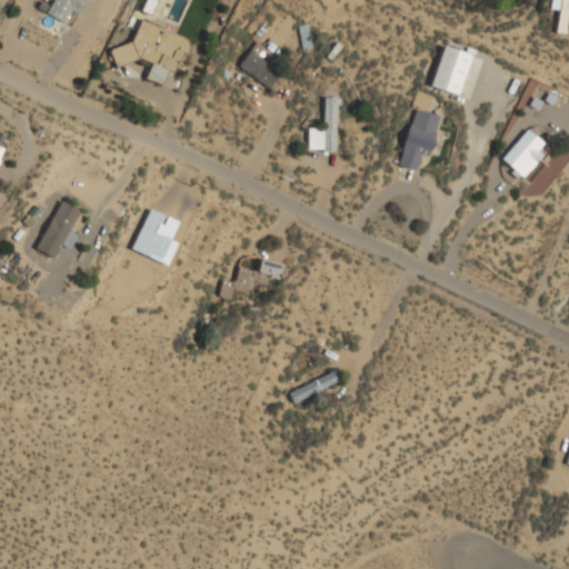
[(85,1),(82,0),(52,0),(46,15),(71,27),(85,1)]
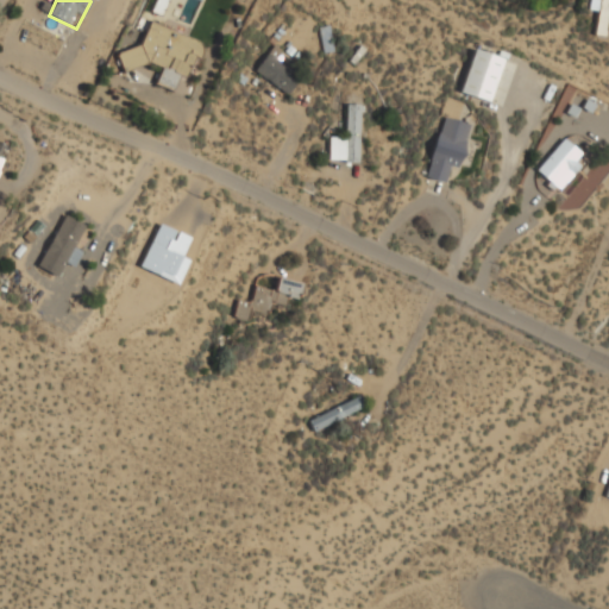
[(608,0),(591,0),(591,10),(598,10),(596,36),(608,37),(608,0)]
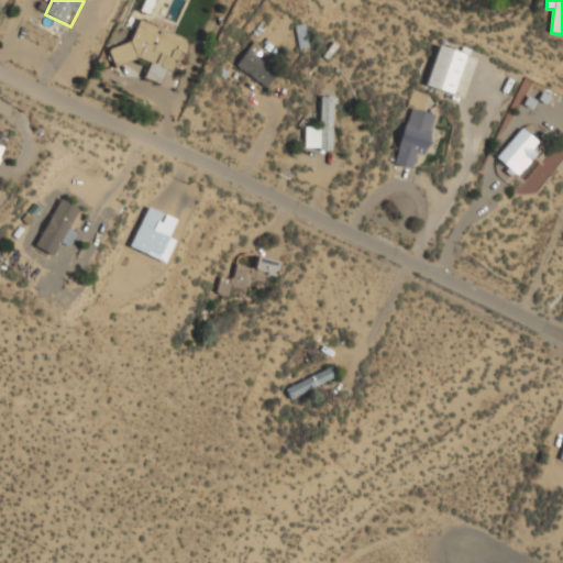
[(159,84),(164,73),(175,69),(187,40),(139,21),(130,42),(109,48),(114,66),(138,58),(148,63),(143,78),(159,84)]
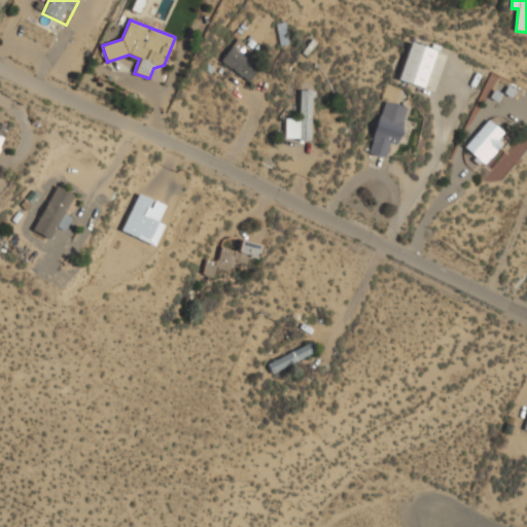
[(280,46),(288,44),(284,23),(276,24),(280,46)]
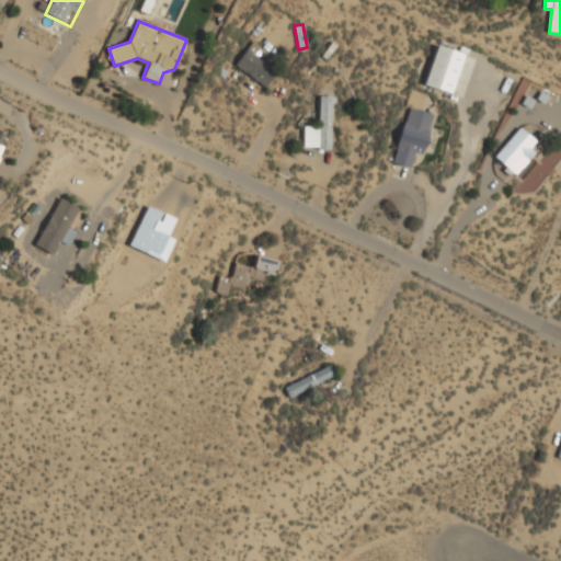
[(265,88),(277,70),(264,60),(268,55),(251,42),(235,65),(265,88)]
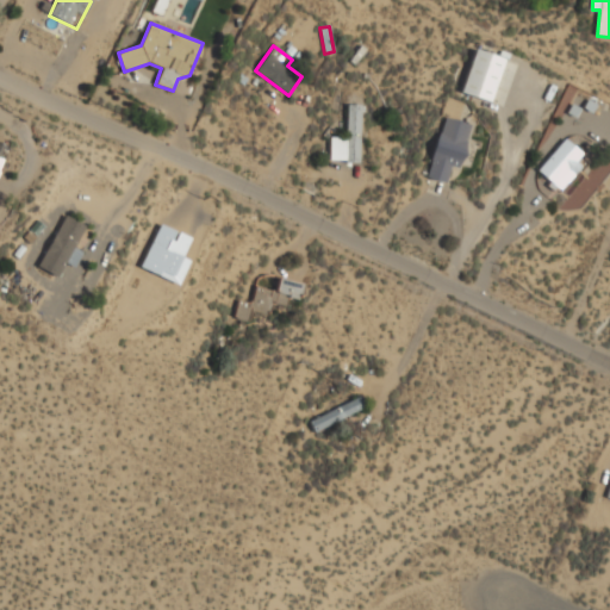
[(504,60),(474,49),(460,92),(489,103),(504,60)]
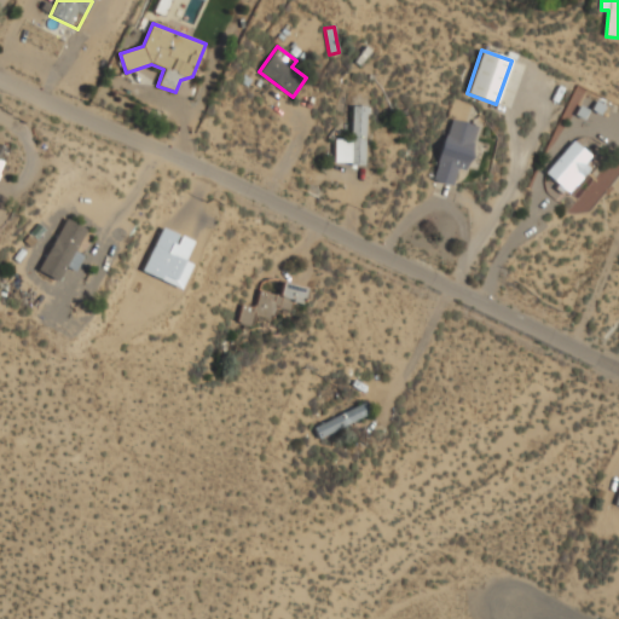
[(576,114),(596,126),(603,111),(582,100),(576,114)]
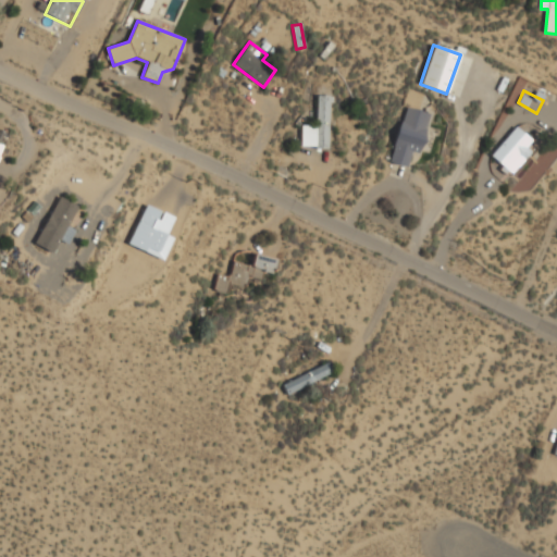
[(329,148),(330,96),(316,95),(314,125),(301,125),(301,147),(329,148)]
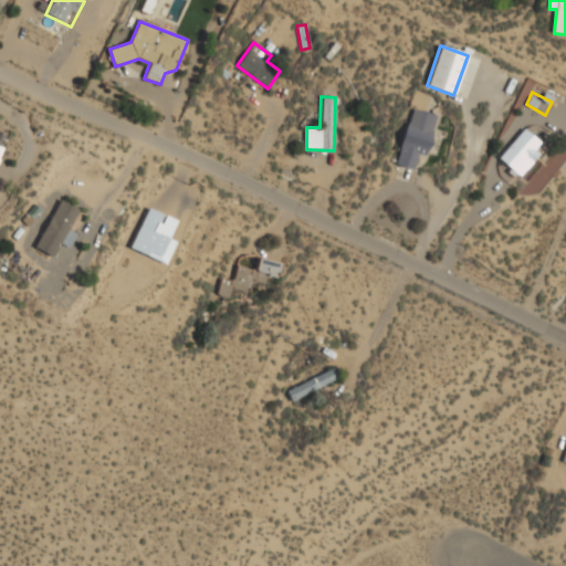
[(419,171),(436,115),(412,107),(396,165),(419,171)]
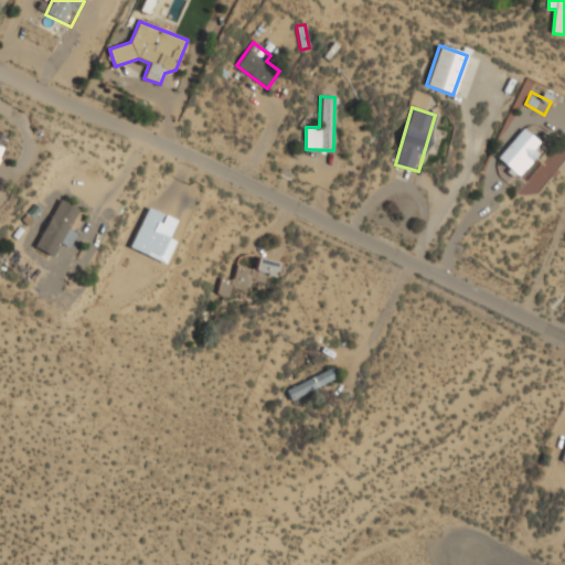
[(502,171),(512,180),(542,144),(523,128),(499,158),(508,164),(502,171)]
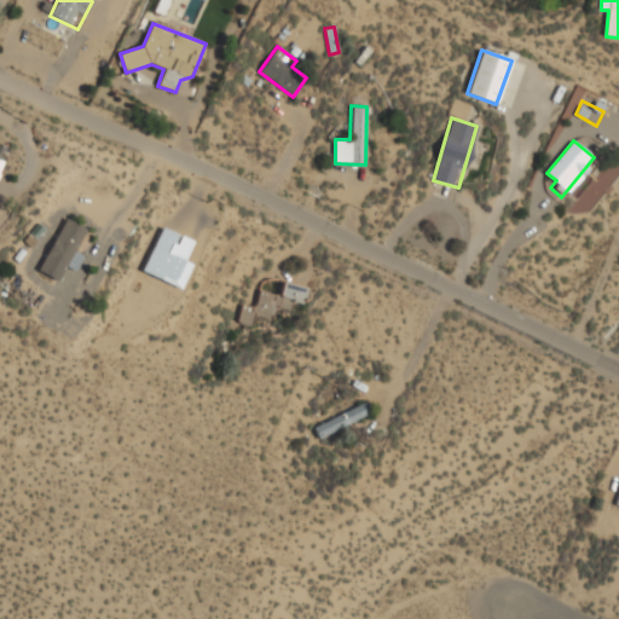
[(74,252),(86,229),(65,218),(38,271),(57,281),(64,267),(74,273),(82,256),(74,252)]
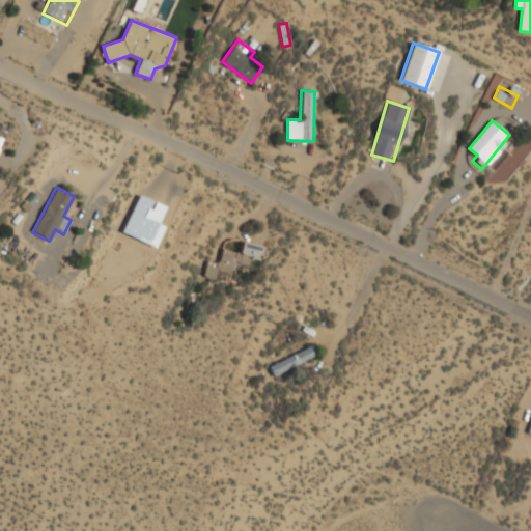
[(222,250),(219,264),(206,261),(203,277),(216,280),(218,271),(233,274),(235,263),(248,267),(250,258),(259,260),(262,247),(242,243),(239,254),(222,250)]
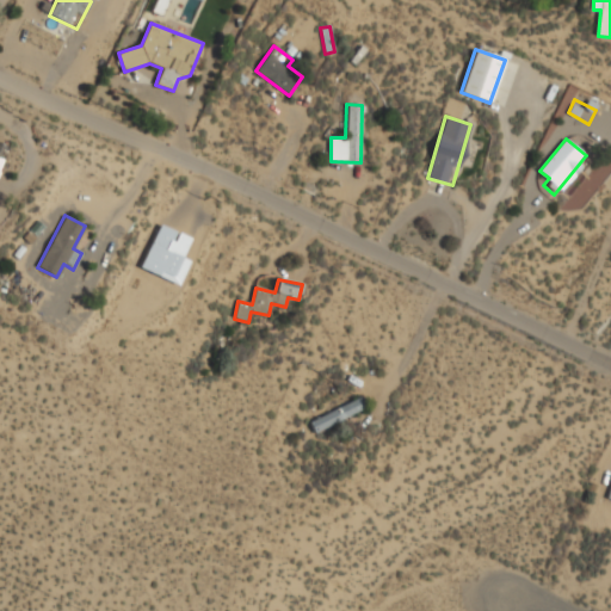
[(366,407),(362,396),(309,421),(314,433),(366,407)]
